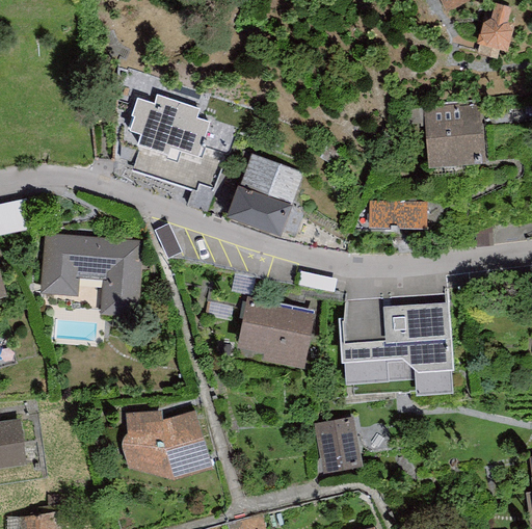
[(510,6),(495,2),(490,19),(482,23),(478,34),(477,45),(486,48),(503,54),(511,35),(506,23),(510,6)]
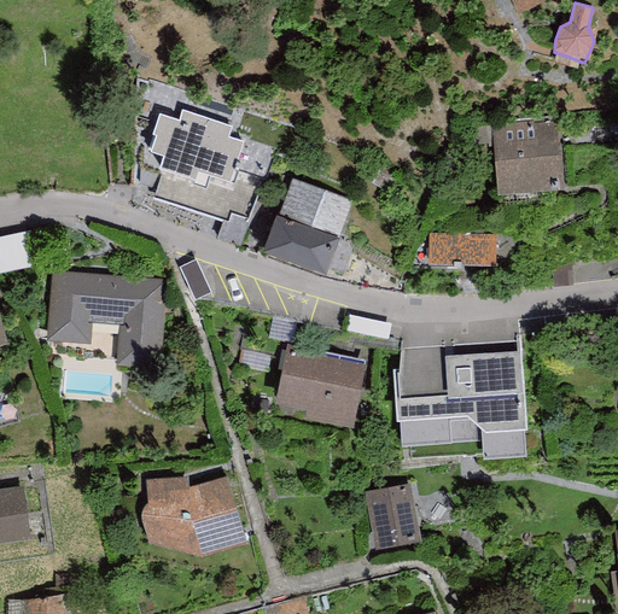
[(231,126),(180,107),(176,118),(159,112),(151,135),(155,138),(150,153),(163,157),(159,168),(193,179),(197,171),(227,182),(242,141),(227,136),(231,126)]
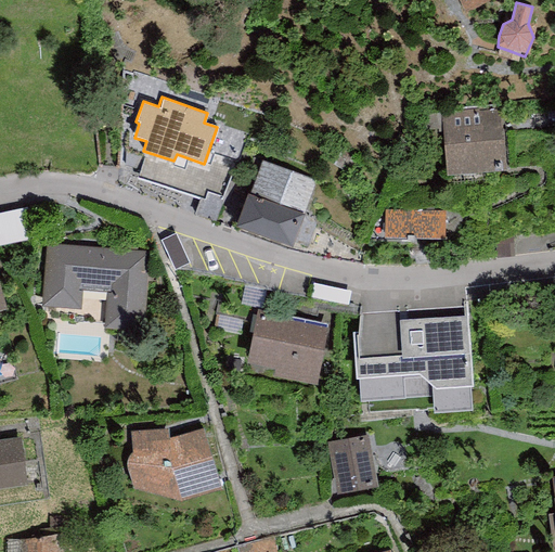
[(503,105),(442,110),(448,179),(507,175),(503,105)]
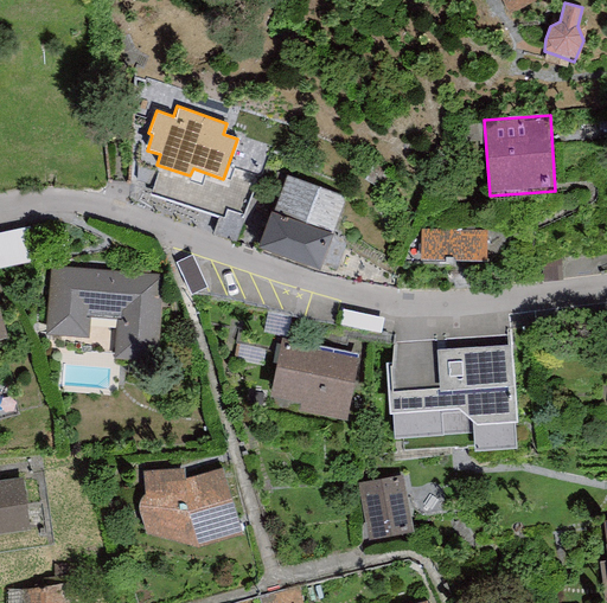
[(344,194),(286,174),(273,215),(270,213),(257,251),(319,271),(344,194)]
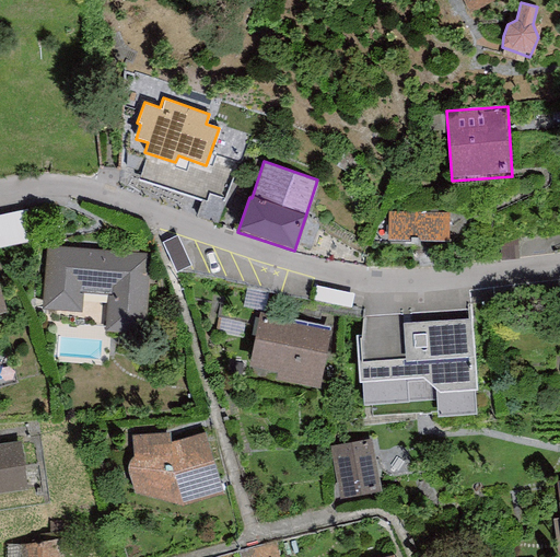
[(0,248),(34,242),(27,208),(0,213),(0,248)]
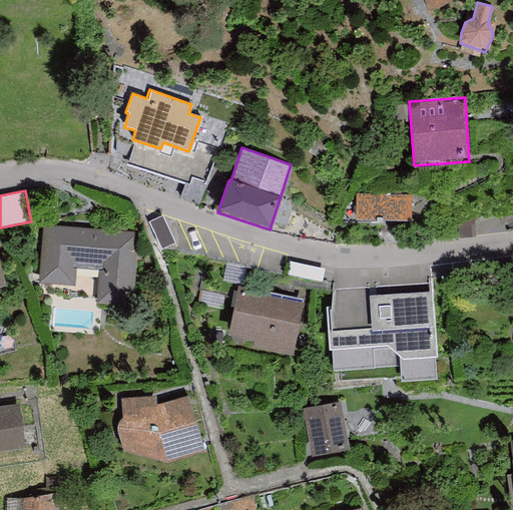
[(356,192),(356,220),(411,220),(411,193),(356,192)]
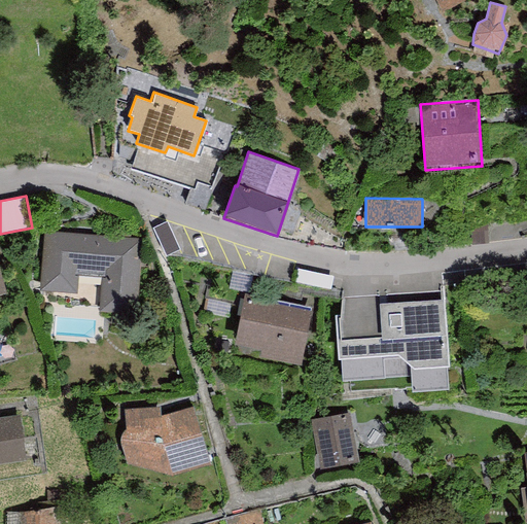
[(166,219),(152,225),(166,253),(179,247),(166,219)]
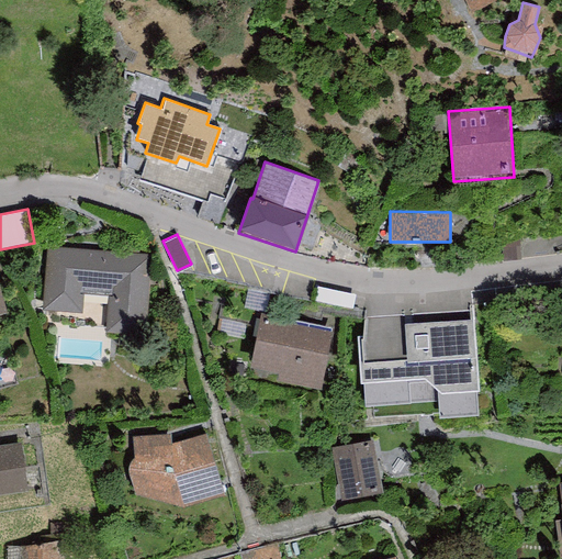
[(149,255),(48,246),(43,308),(79,311),(81,291),(111,294),(108,331),(143,334),(149,255)]
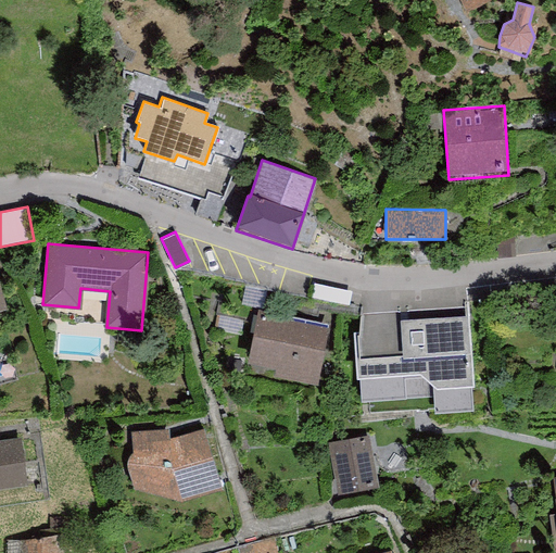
[(348,304),(350,291),(311,281),(307,294),(348,304)]
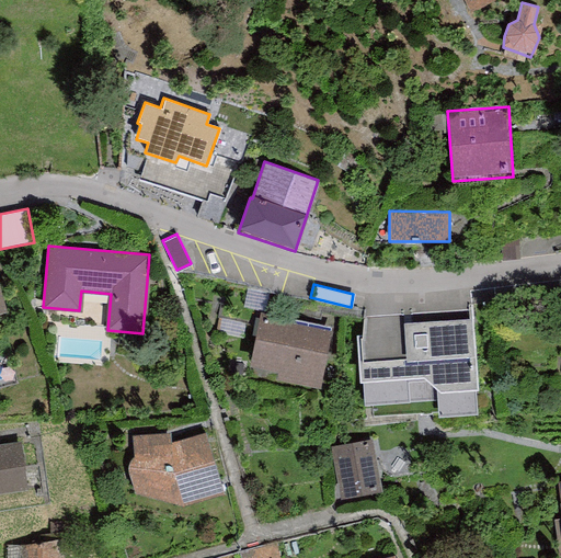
[(333,326),(260,311),(249,371),(275,375),(274,383),(320,391),(333,326)]
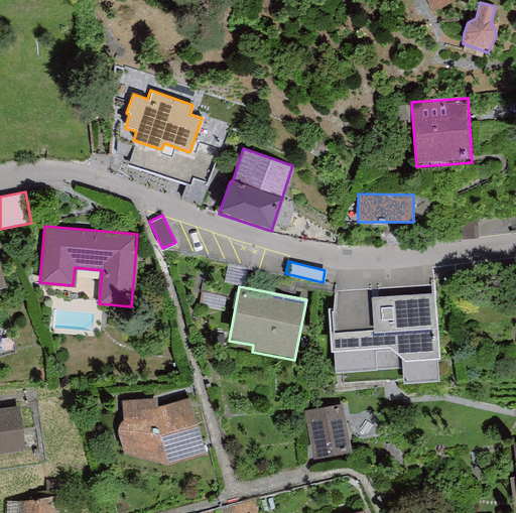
[(439,362),(434,293),(372,297),(374,329),(348,329),(330,335),(331,353),(333,353),(335,375),(376,372),(377,369),(402,368),(403,386),(438,383),(435,362),(439,362)]
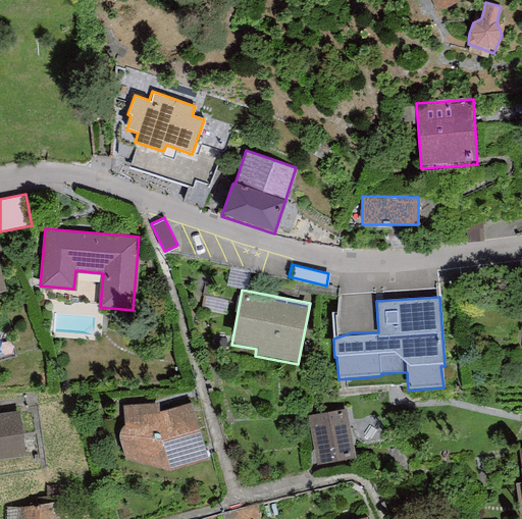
[(191,402),(159,410),(162,447),(170,472),(209,460),(191,402)]
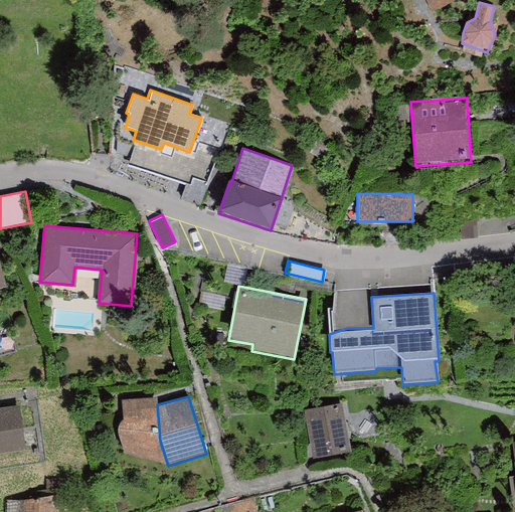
[(124,454),(168,466),(160,441),(157,404),(156,398),(121,401),(122,420),(117,431),(124,454)]
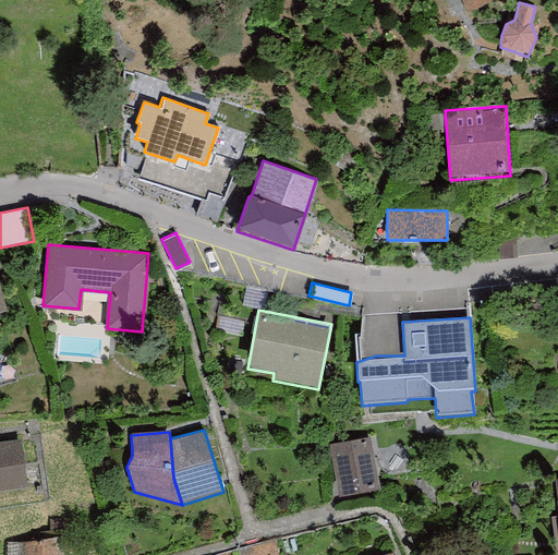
[(380,491),(371,436),(329,444),(339,497),(380,491)]
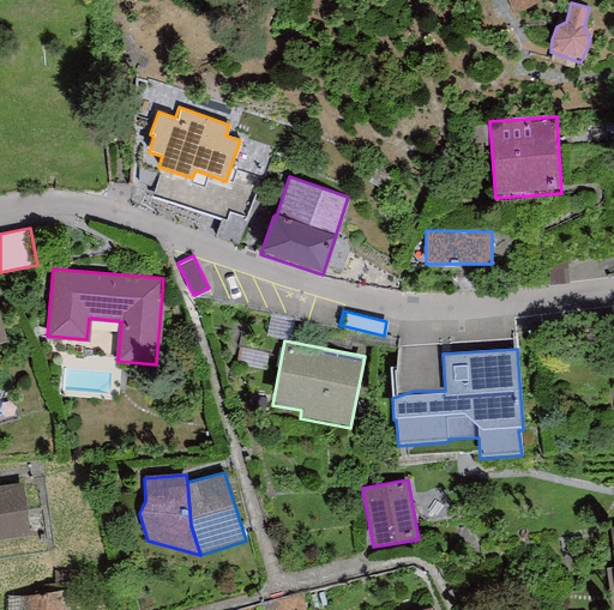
[(0,541),(29,537),(22,482),(0,484),(0,541)]
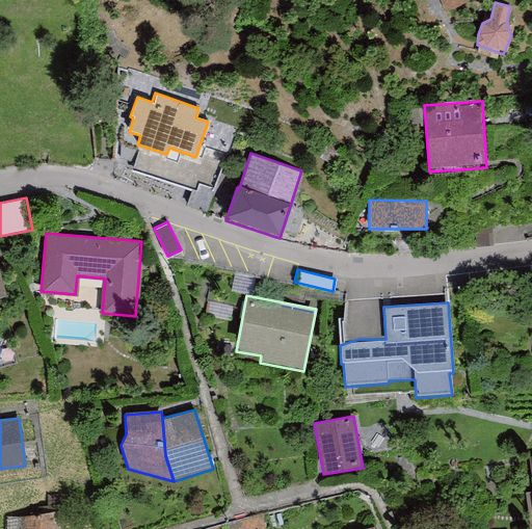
[(61,528),(61,510),(38,516),(4,518),(4,528),(61,528)]
